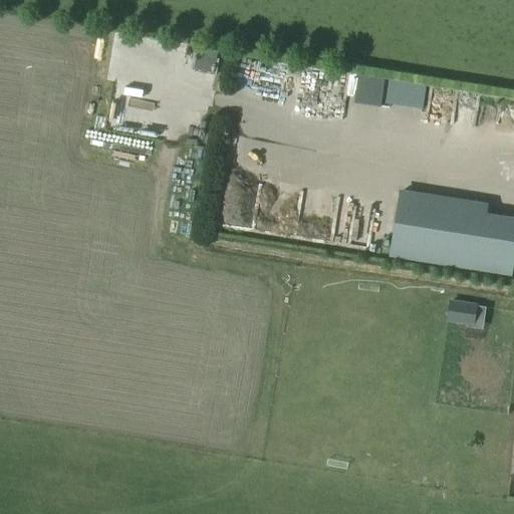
[(379,108),(383,79),(356,75),(352,104),(379,108)]
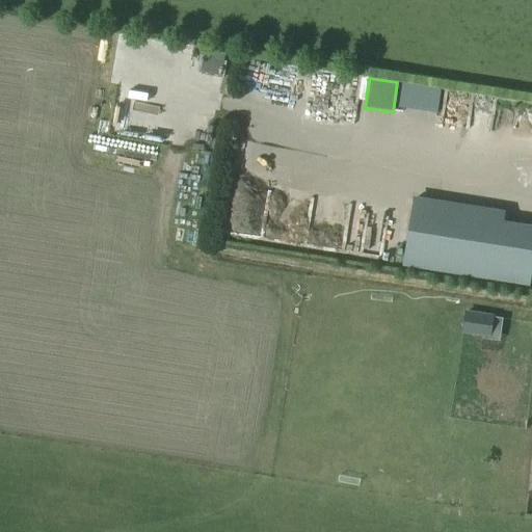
[(440,88),(402,83),(399,107),(436,112),(440,88)]
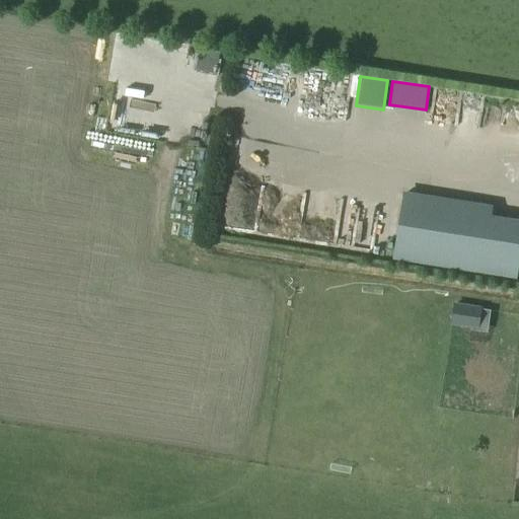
[(446,95),(445,134),(465,134),(466,96),(446,95)]
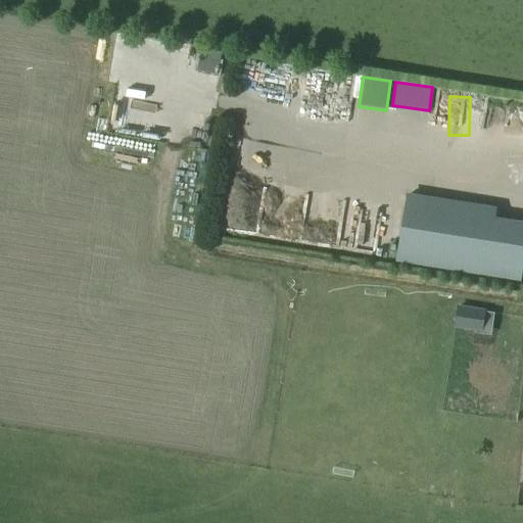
[(494,211),(406,197),(395,259),(519,279),(522,252),(522,226),(492,222),(494,211)]
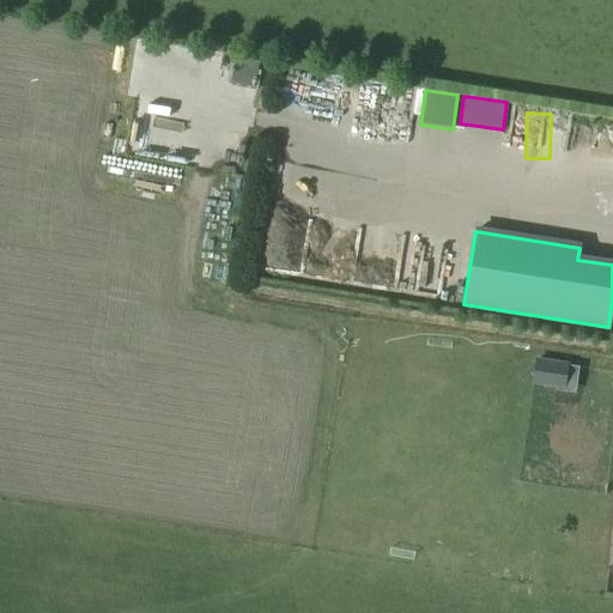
[(586,393),(589,375),(562,370),(558,389),(586,393)]
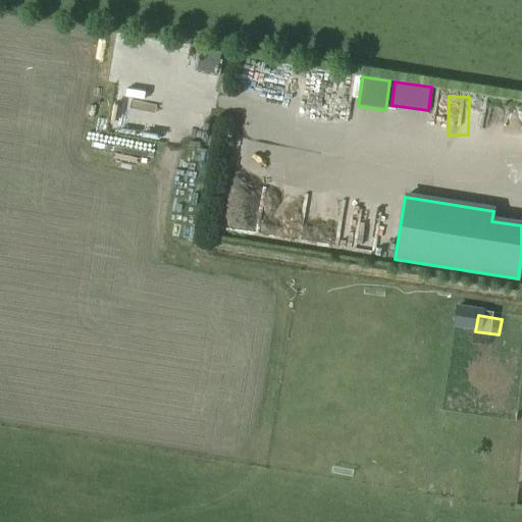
All buildings are outlined.
